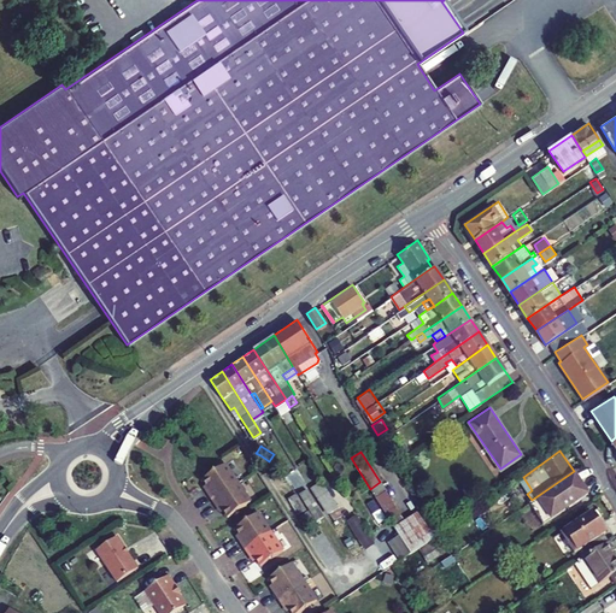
[(205,489),(211,496),(236,479),(224,460),(200,476),(205,482),(209,487),(205,489)]
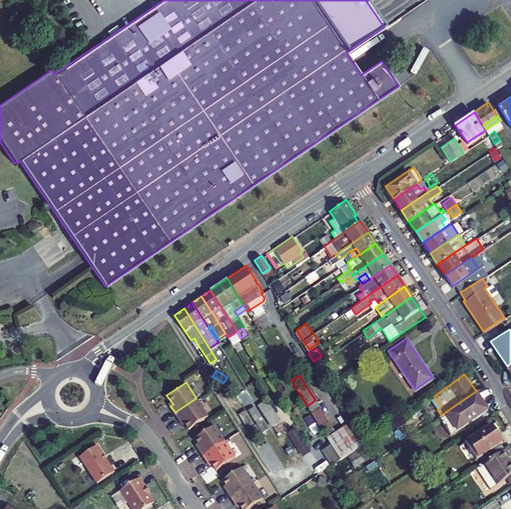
[(476,391),(441,415),(439,416),(450,433),(471,419),(487,409),(476,391)]
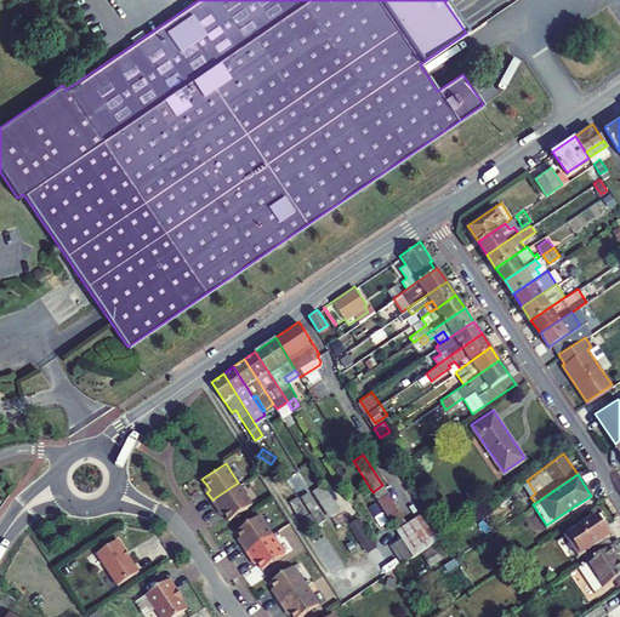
[(535,493),(527,480),(522,483),(530,497),(535,493)]
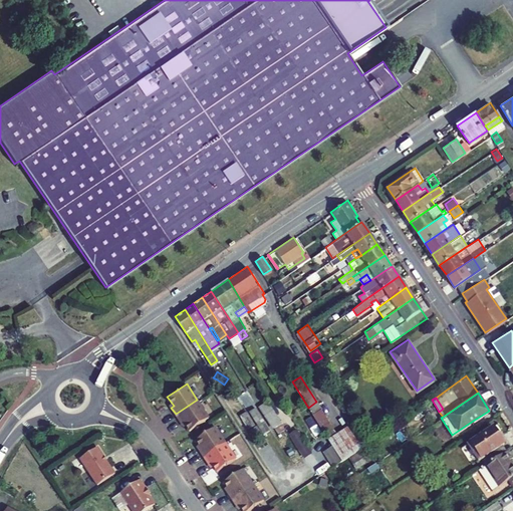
[(266,399),(258,405),(272,427),(273,426),(280,422),(280,421),(266,399)]
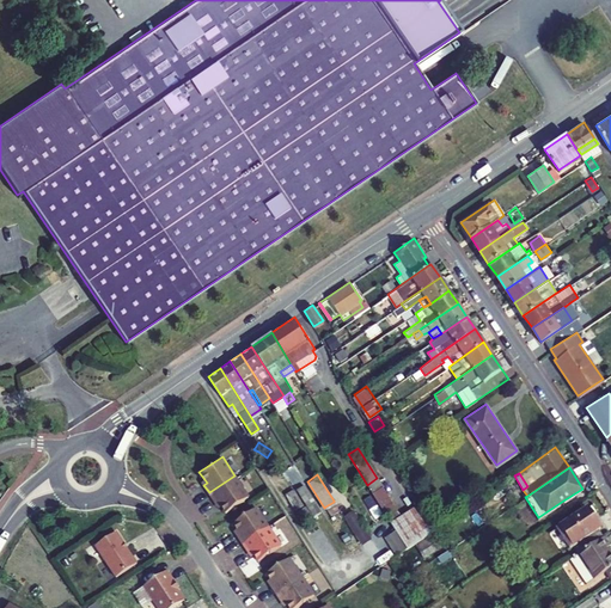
[(234,476),(209,492),(214,499),(217,498),(220,503),(224,509),(248,493),(234,476)]
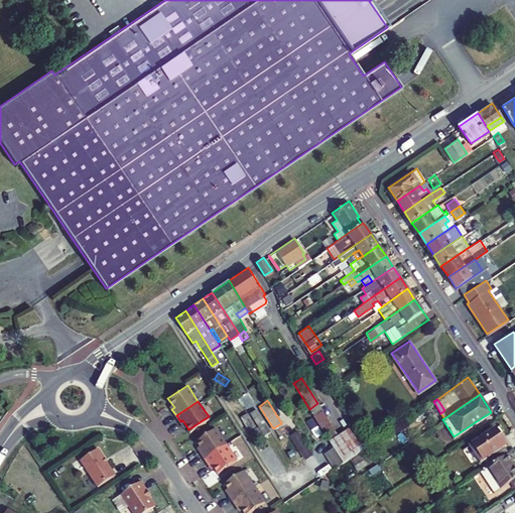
[(329,439),(337,434),(317,403),(309,409),(329,439)]
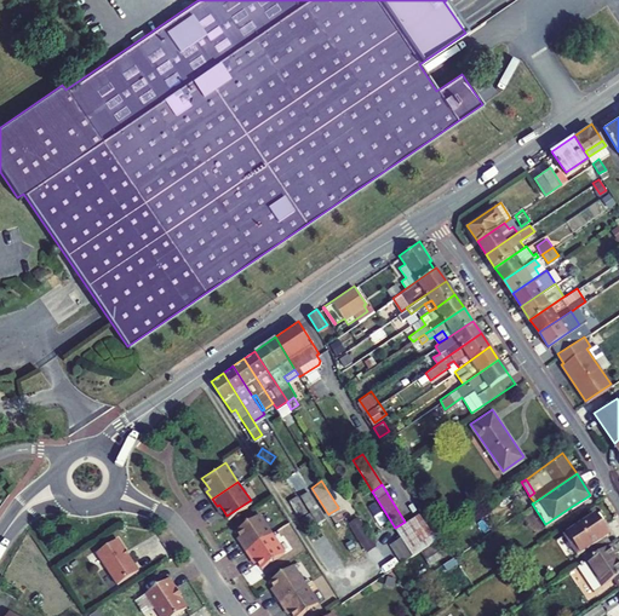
[(307,489),(299,494),(316,522),(324,517),(307,489)]
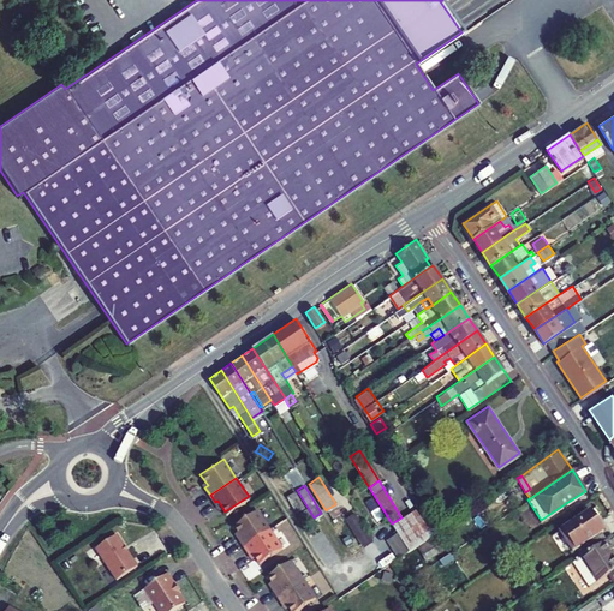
[(294,490),(286,495),(296,510),(304,505),(294,490)]
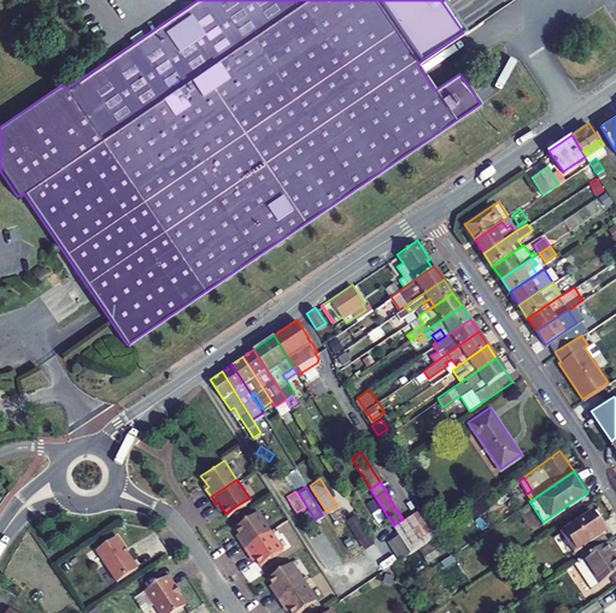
[(341,513),(336,506),(328,511),(333,518),(341,513)]
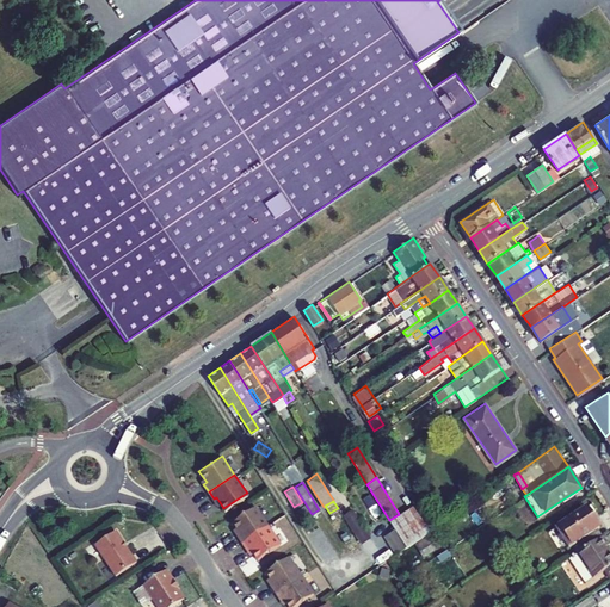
[(399,514),(389,520),(394,527),(406,546),(433,528),(419,506),(417,503),(399,514)]
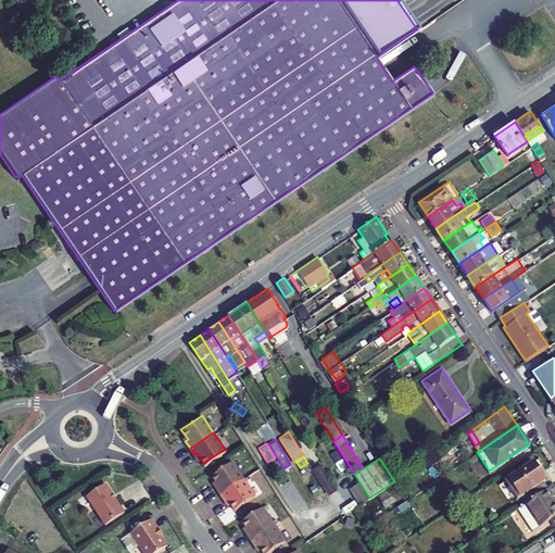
[(381,461),(394,481),(396,479),(385,459),(381,461)]
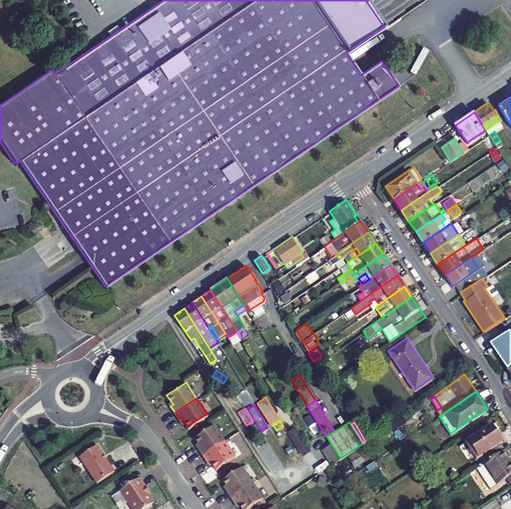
[(490,457),(504,447),(500,441),(502,440),(491,423),(468,438),(465,440),(476,457),(479,455),(486,451),(490,457)]
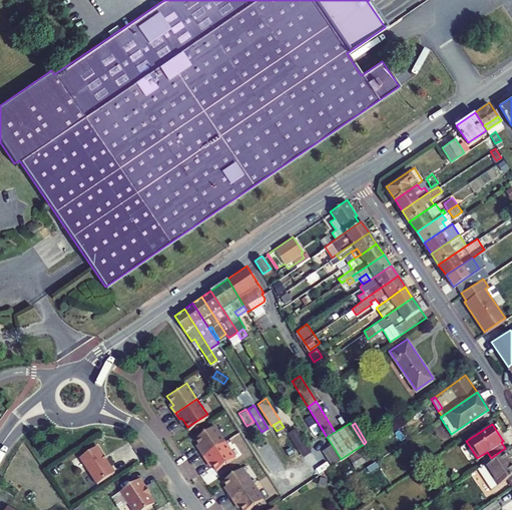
[(198,449),(202,455),(224,440),(213,425),(194,438),(198,443),(200,447),(198,449)]
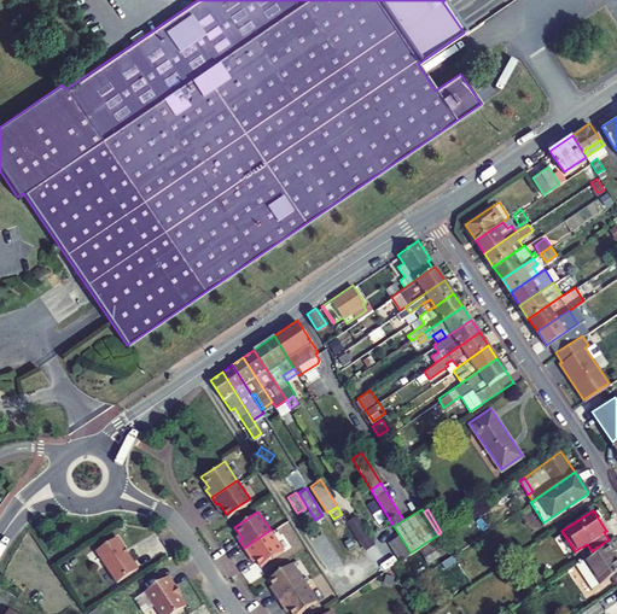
[(365,547),(373,542),(356,515),(348,520),(365,547)]
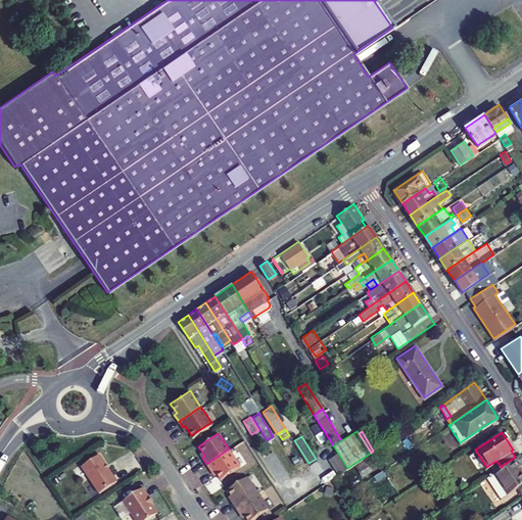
[(229,448),(206,464),(210,470),(214,468),(217,473),(220,478),(239,465),(229,448)]
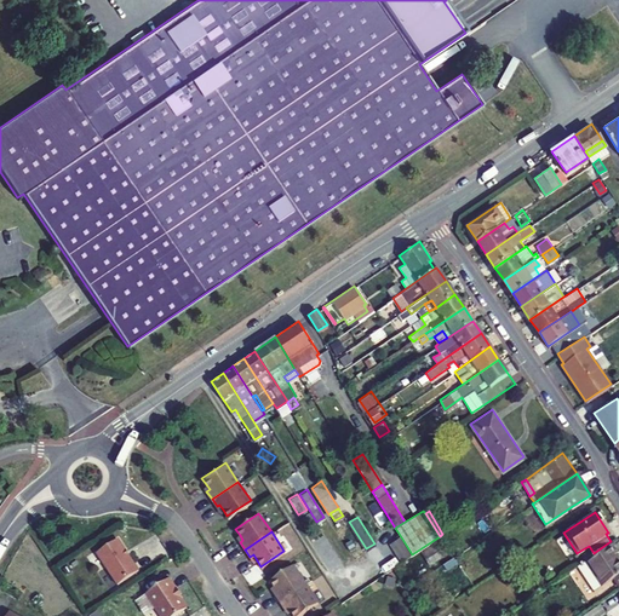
[(389,542),(401,560),(412,554),(400,535),(389,542)]
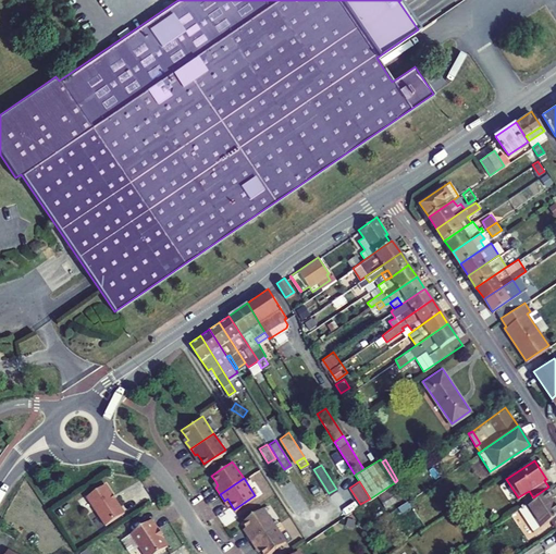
[(95,508),(104,524),(123,511),(104,482),(86,495),(95,508)]
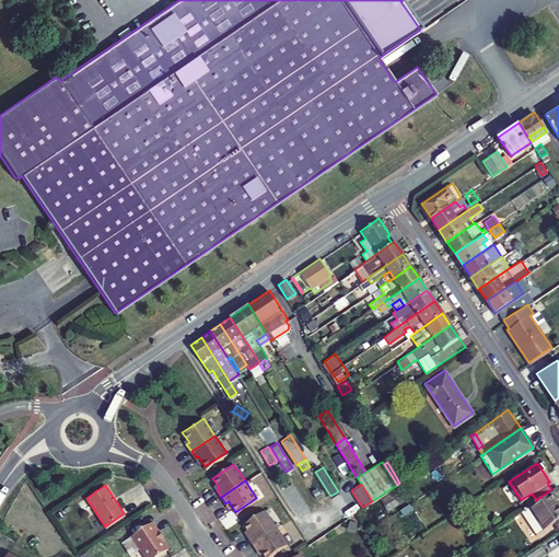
[(558,502),(556,499),(558,497),(554,488),(551,489),(536,500),(521,510),(536,533),(554,521),(558,528),(558,502)]
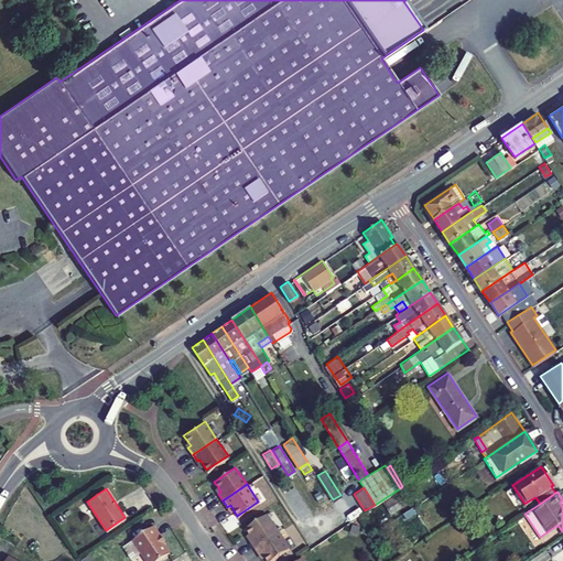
[(87,502),(76,508),(85,521),(96,515),(87,502)]
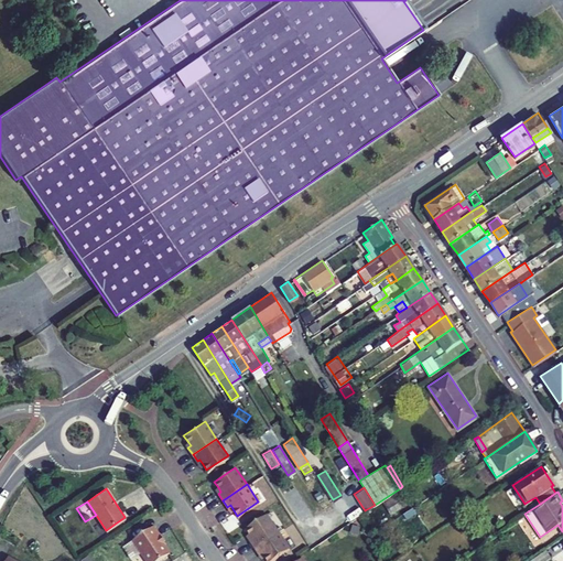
[(58,510),(52,516),(57,525),(65,520),(58,510)]
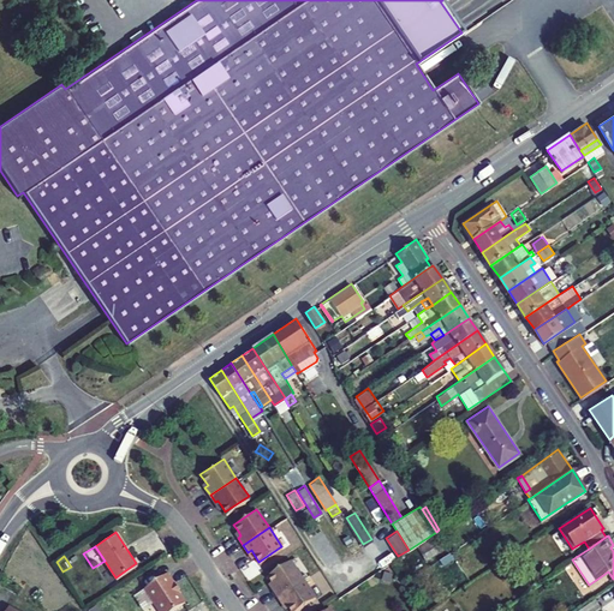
[(272,587),(276,594),(303,577),(290,558),(267,574),(272,580),(274,586),(272,587)]
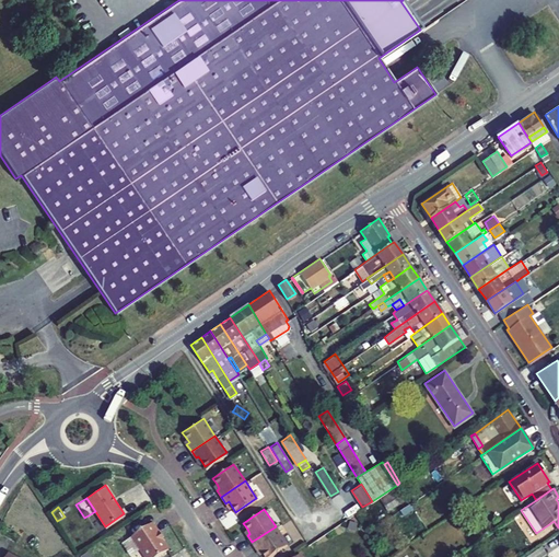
[(65,517),(57,521),(60,525),(67,521),(65,517)]
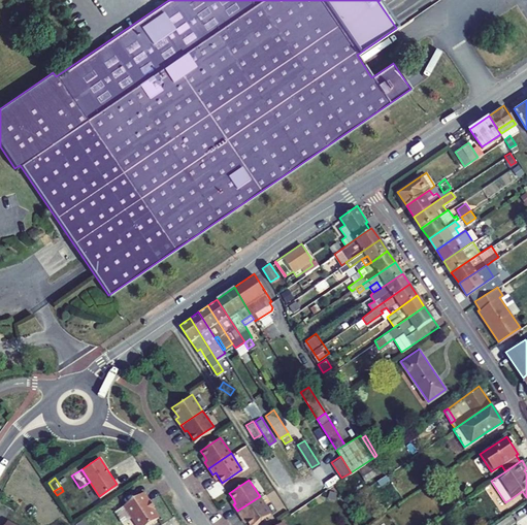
[(143,490),(124,503),(137,524),(143,524),(158,516),(147,499),(149,499),(143,490)]
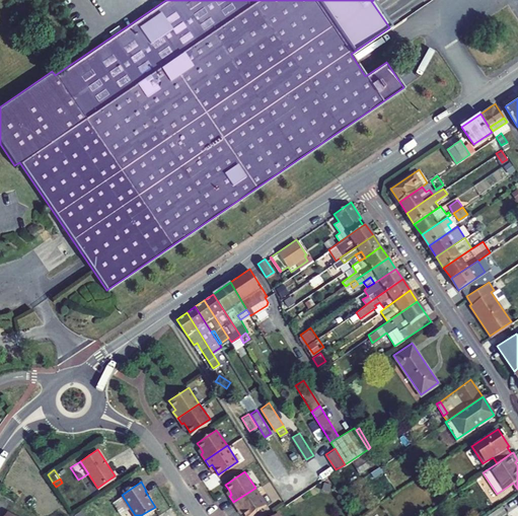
[(255,488),(233,502),(237,509),(240,507),(242,511),(245,515),(246,515),(266,504),(255,488)]
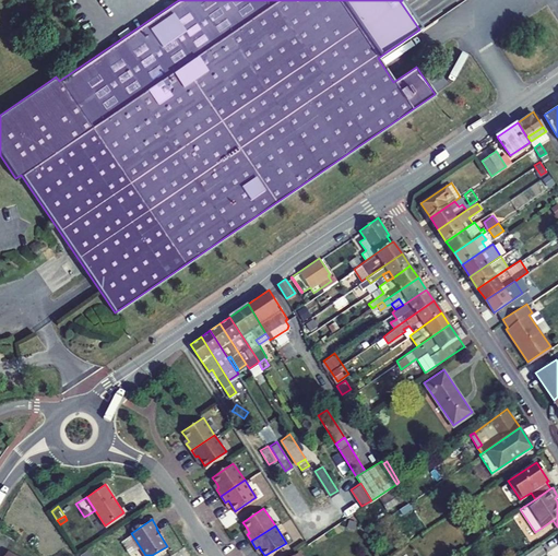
[(521,555),(536,555),(544,552),(539,544),(521,555)]
